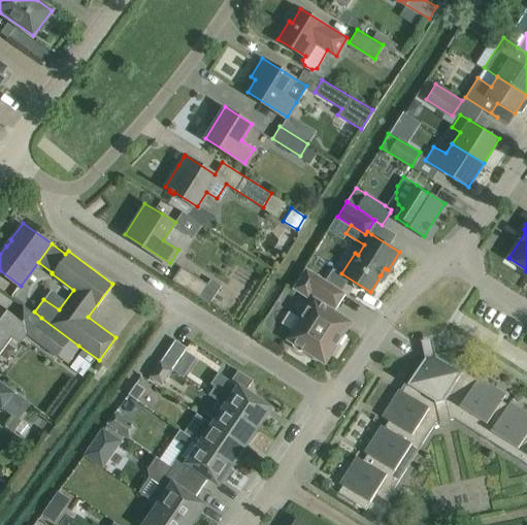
[(199,296),(207,301),(220,283),(210,277),(207,283),(180,265),(171,279),(199,296)]
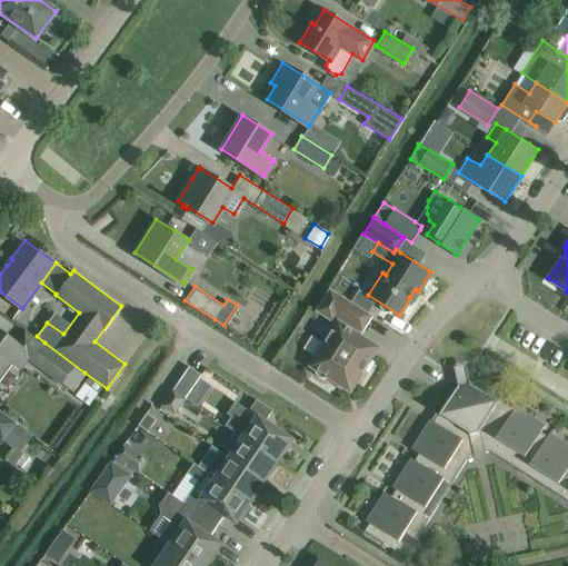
[(310,365),(349,390),(378,346),(359,334),(371,314),(329,287),(315,310),(336,324),(310,365)]
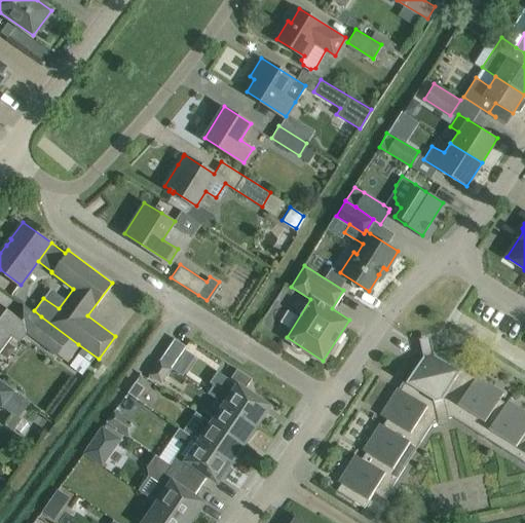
[(0,339),(7,329),(16,336),(26,325),(0,305),(0,339)]
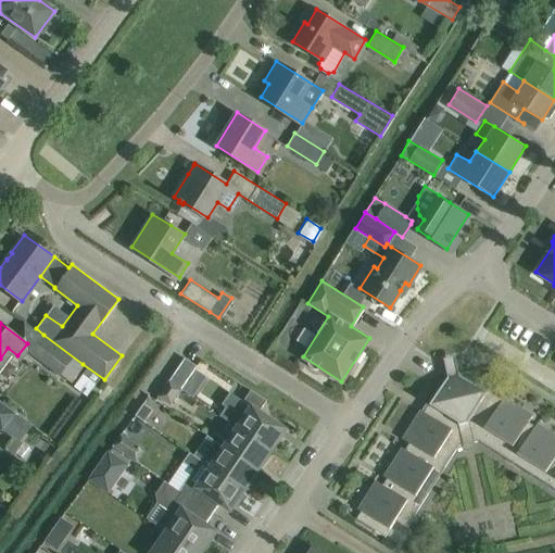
[(72,380),(83,364),(43,335),(30,352),(59,373),(72,380)]
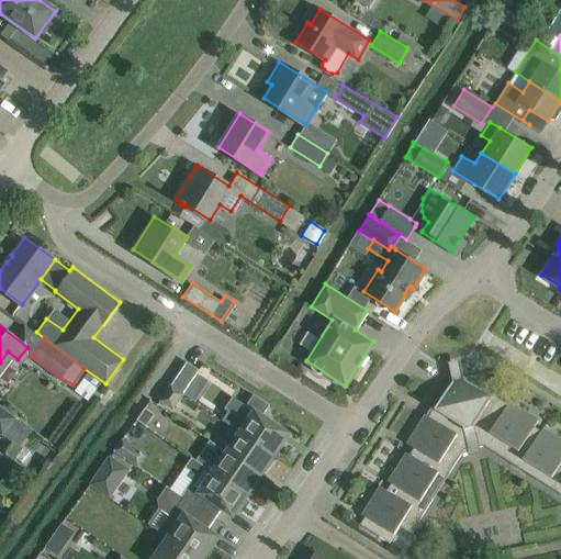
[(186,360),(170,383),(182,391),(199,368),(186,360)]
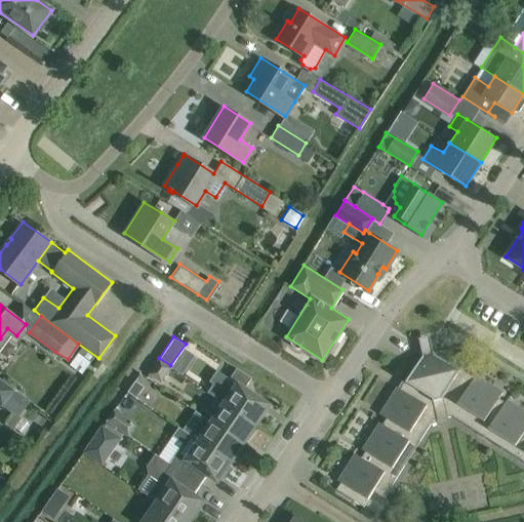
[(402,383),(442,409),(467,371),(459,367),(458,368),(433,352),(430,340),(419,343),(421,355),(406,380),(404,379),(402,383)]
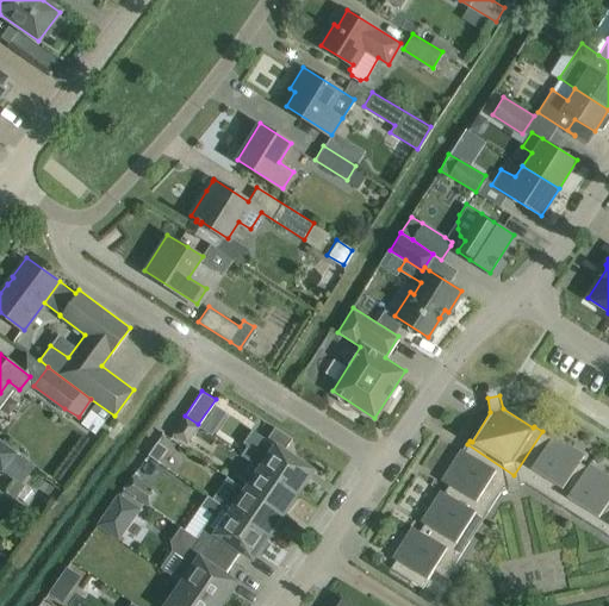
[(97,404),(91,411),(105,422),(111,414),(97,404)]
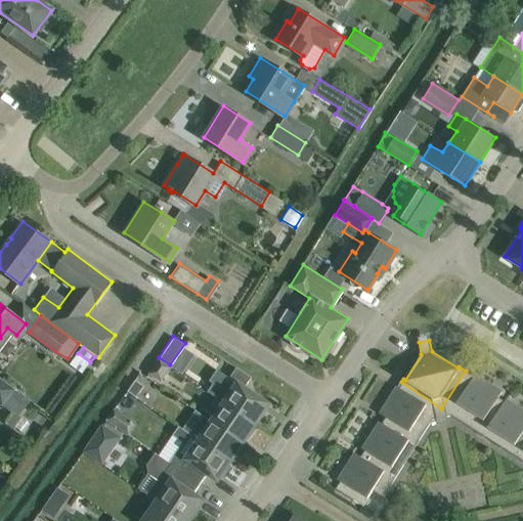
[(170,364),(159,357),(154,364),(148,372),(161,380),(165,373),(170,364)]
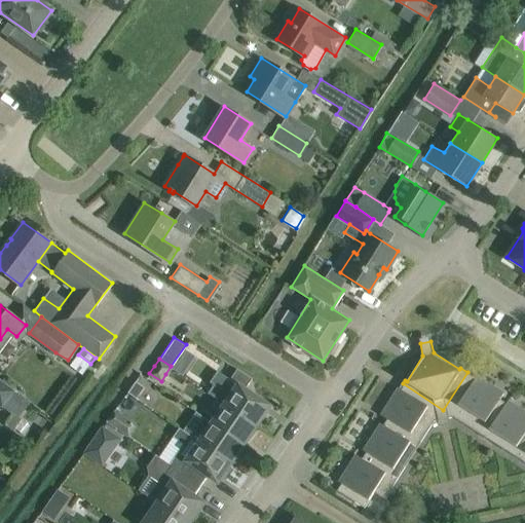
[(267,404),(245,388),(252,377),(236,367),(229,378),(222,389),(213,383),(208,391),(216,398),(256,424),(265,410),(263,409),(267,404)]
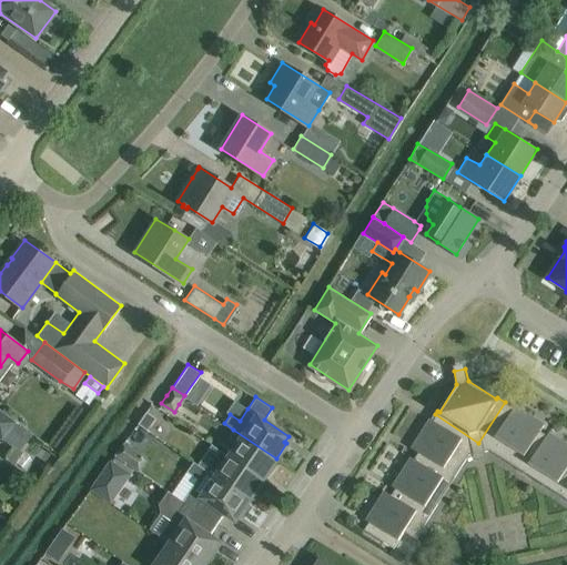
[(488,449),(519,468),(543,432),(539,430),(543,423),(514,405),(513,406),(505,402),(478,443),(487,449),(488,449)]
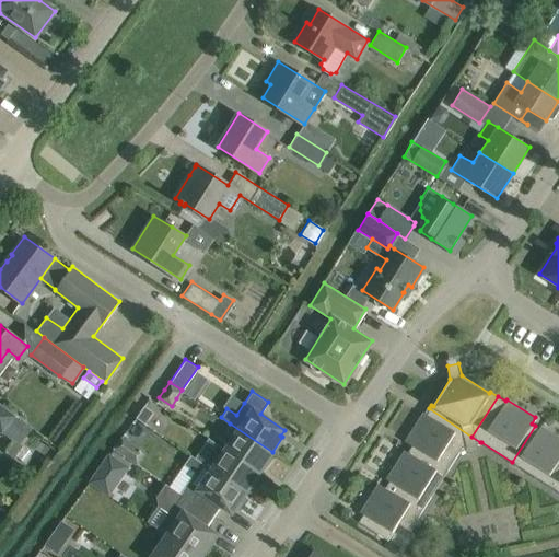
[(14,414),(0,403),(0,427),(2,429),(18,441),(28,426),(14,414)]
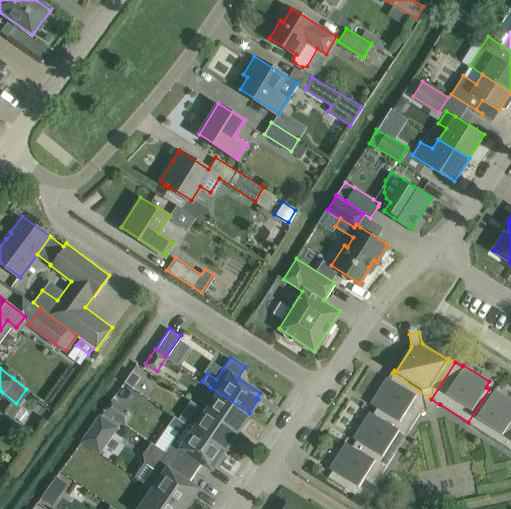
[(131,369),(124,381),(132,386),(140,375),(131,369)]
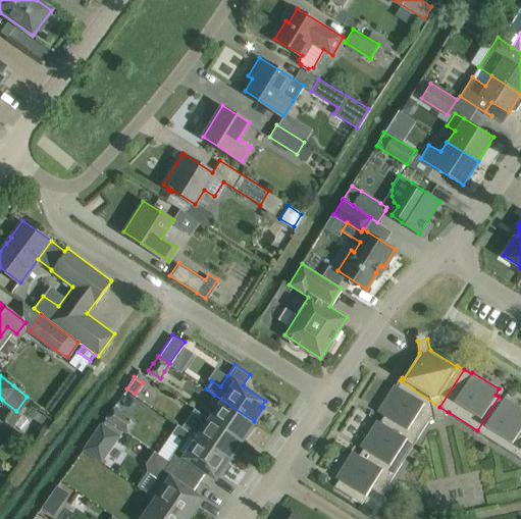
[(448,412),(439,407),(400,380),(397,384),(395,383),(378,411),(383,414),(381,417),(415,439),(429,416),(448,412)]
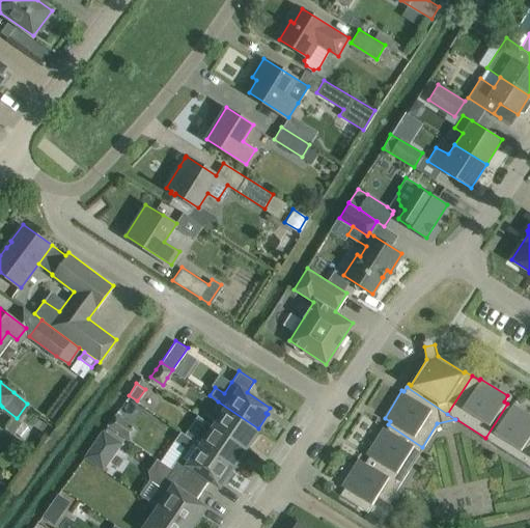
[(221,415),(214,425),(244,445),(247,441),(249,442),(258,428),(218,401),(213,410),(221,415)]
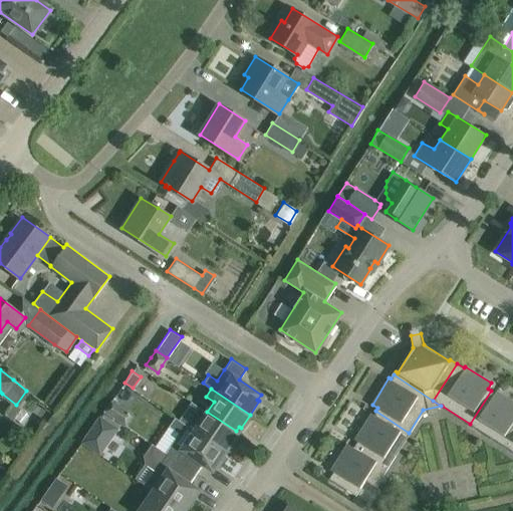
[(470,424),(505,446),(512,434),(512,401),(495,390),(494,393),(491,391),(470,424)]
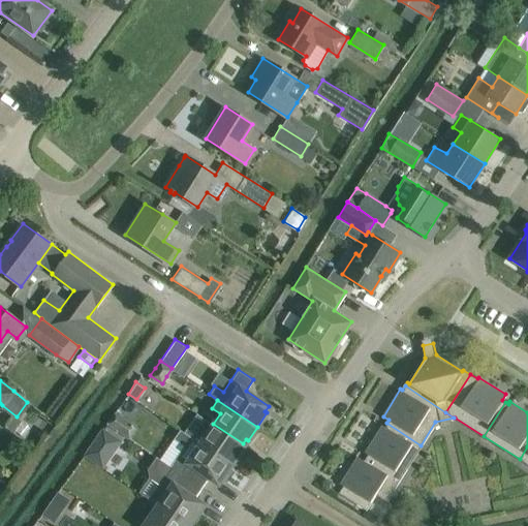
[(106,423),(129,437),(136,425),(115,410),(106,423)]
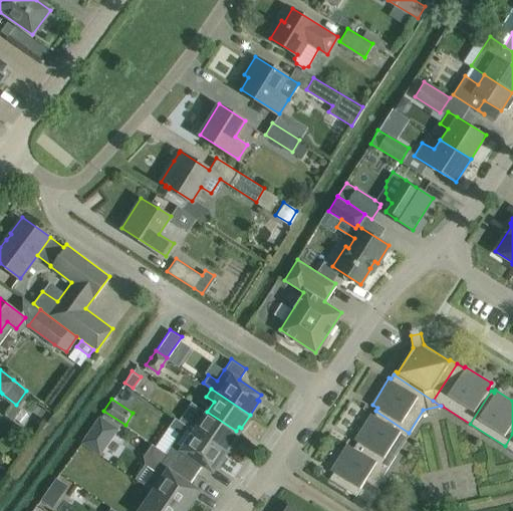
[(199,406),(187,425),(225,451),(234,438),(232,436),(236,431),(207,412),(199,406)]
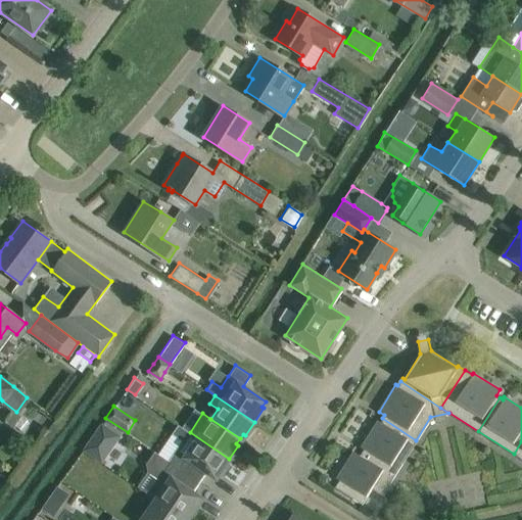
[(389,482),(416,440),(382,418),(380,421),(378,420),(361,446),(364,448),(360,455),(353,451),(353,452),(382,469),(371,486),(372,487),(371,487),(383,494),(390,483),(389,482)]
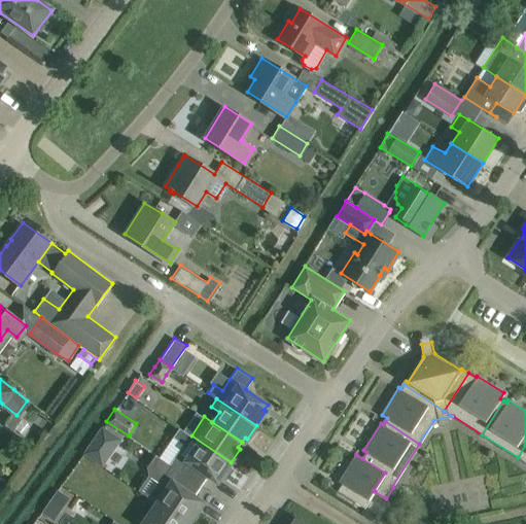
[(103,425),(84,451),(101,463),(119,438),(103,425)]
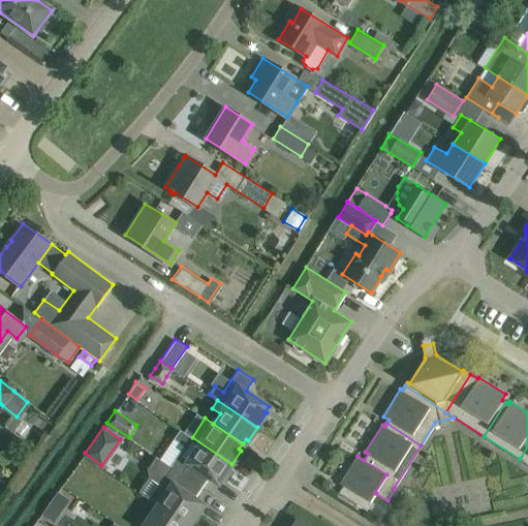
[(183,444),(169,465),(202,487),(209,477),(216,483),(220,476),(222,478),(231,464),(192,437),(180,429),(173,438),(183,444)]
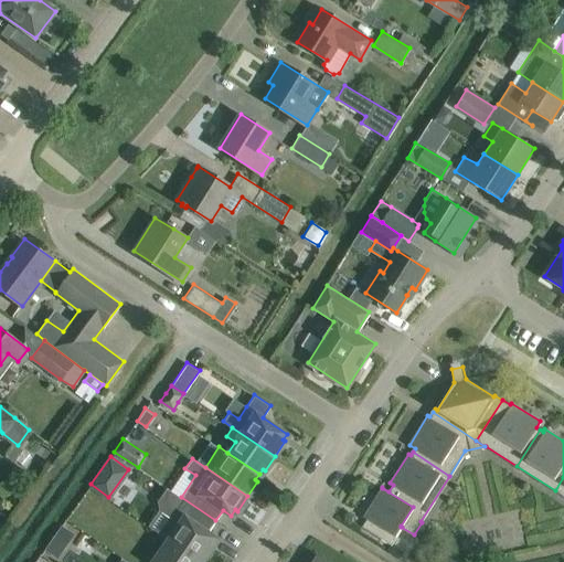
[(169,539),(201,561),(202,561),(214,545),(211,544),(216,537),(208,531),(215,520),(181,497),(166,488),(157,500),(159,509),(171,517),(160,533),(169,539)]
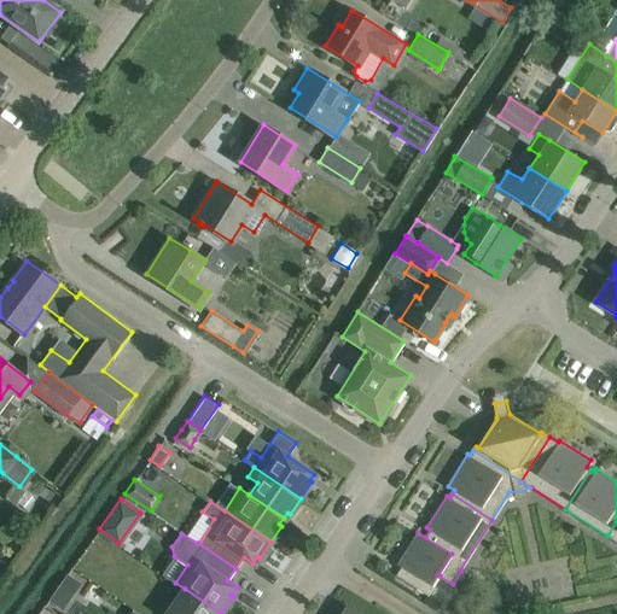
[(428,595),(438,576),(440,576),(438,574),(452,554),(418,533),(399,565),(401,566),(395,574),(428,595)]
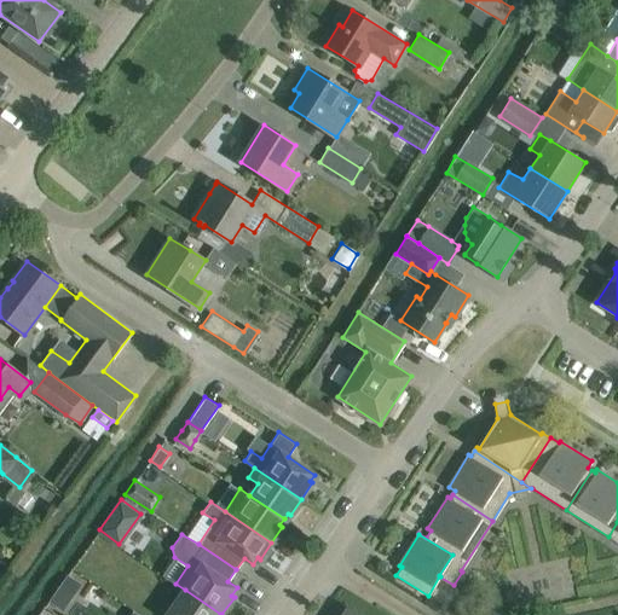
[(67,573),(48,599),(64,610),(81,584),(67,573)]
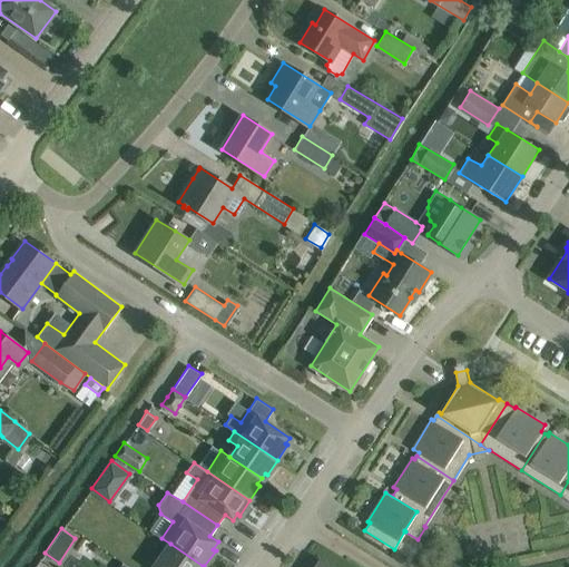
[(203,566),(170,544),(154,566),(203,566)]
